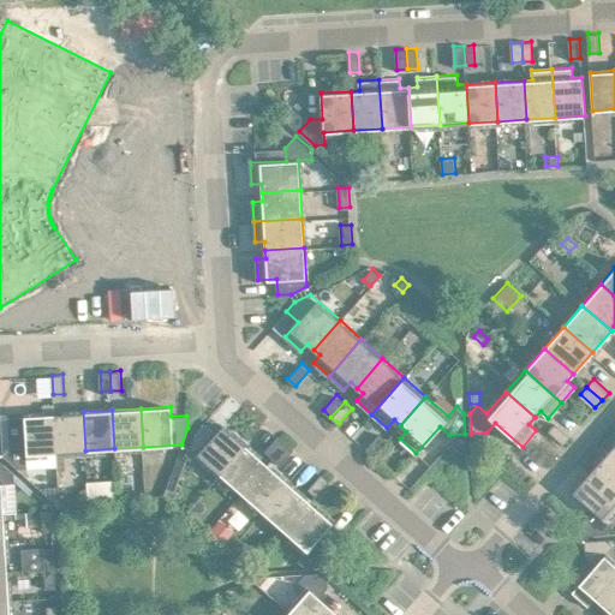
[(83,411),(54,413),(57,452),(85,451),(83,411)]
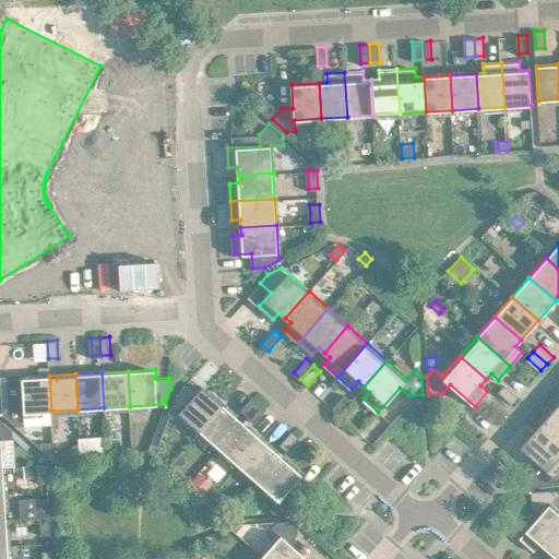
[(51,411),(49,376),(0,379),(1,395),(0,395),(0,409),(2,412),(16,425),(25,424),(24,412),(51,411)]
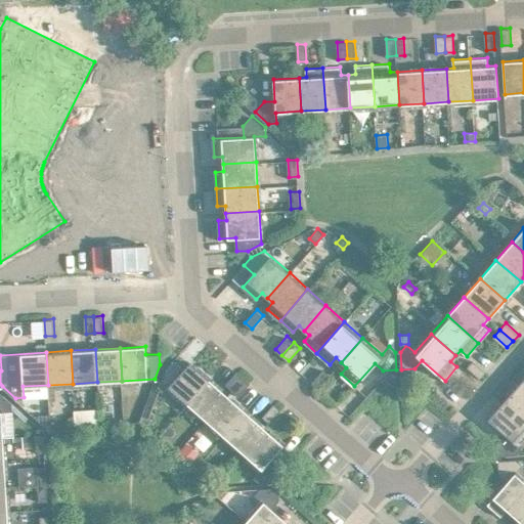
[(162,381),(187,403),(209,379),(189,361),(184,367),(174,359),(167,366),(162,381)]
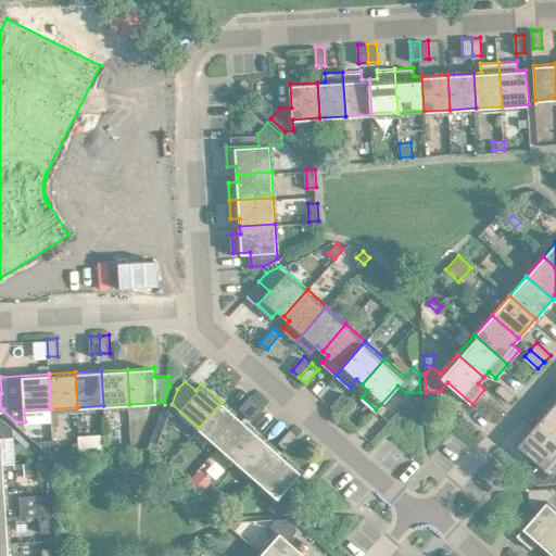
[(496,389),(509,401),(516,393),(502,381),(496,389)]
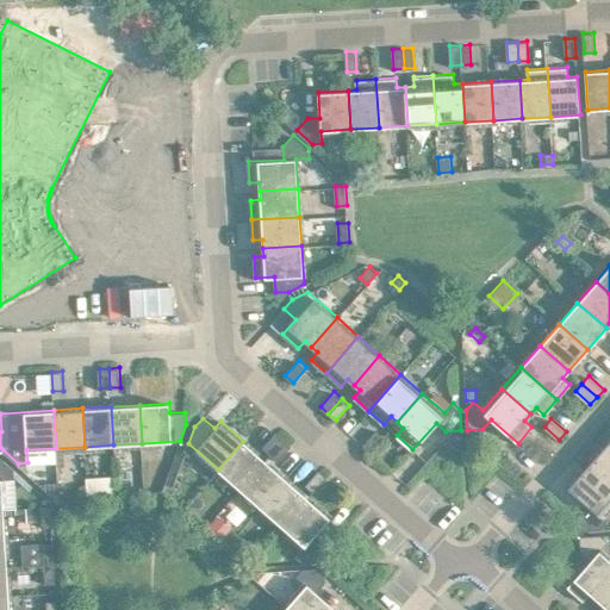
[(363,444),(371,450),(385,436),(377,429),(363,444)]
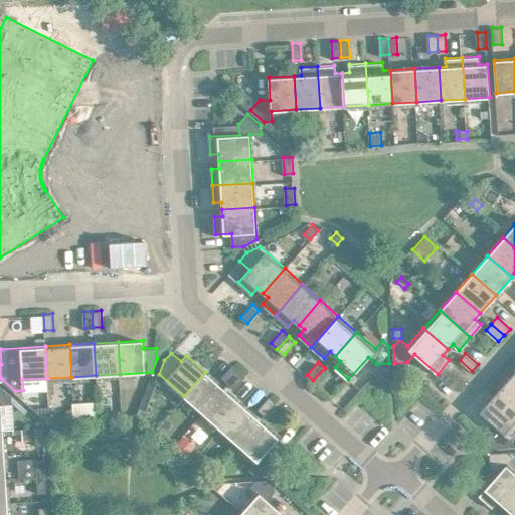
[(222,376),(228,382),(239,370),(233,364),(222,376)]
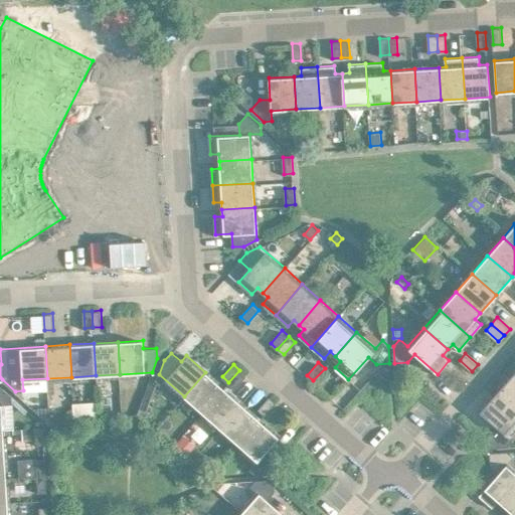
[(239,370),(228,382),(234,388),(246,375),(239,370)]
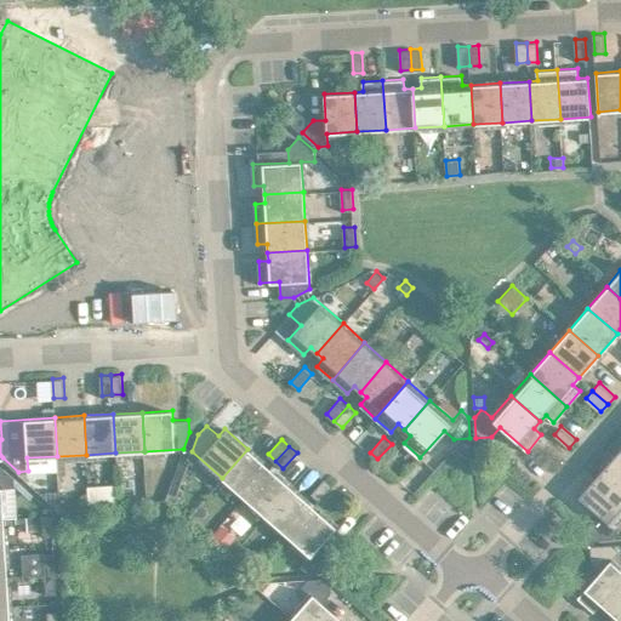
[(222,478),(244,497),(269,468),(248,449),(222,478)]
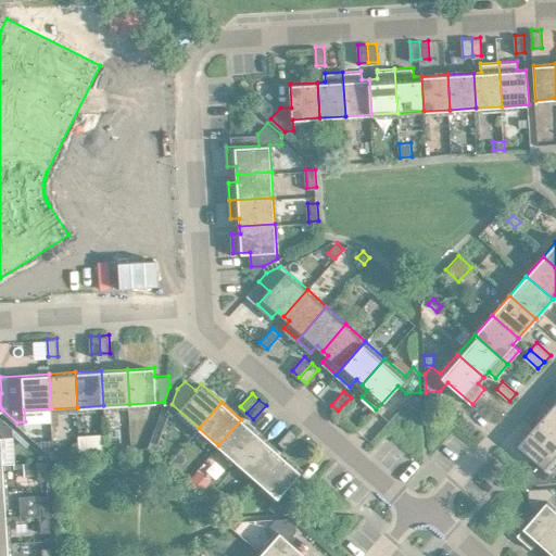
[(555,406),(553,404),(535,424),(555,441),(555,406)]
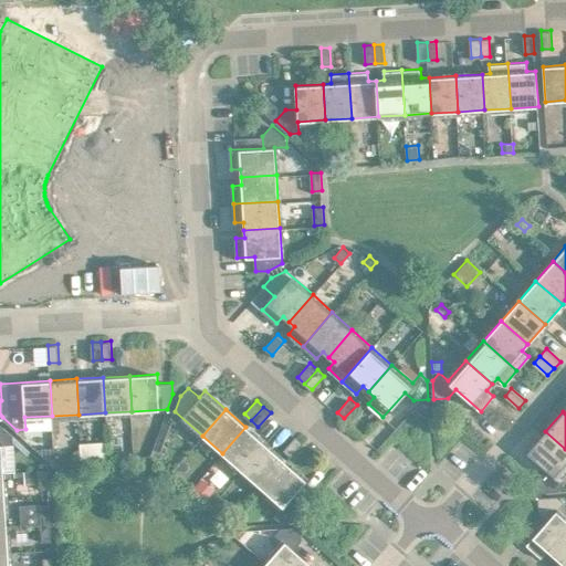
[(0,471),(3,471),(1,444),(13,443),(13,435),(0,422),(0,471)]
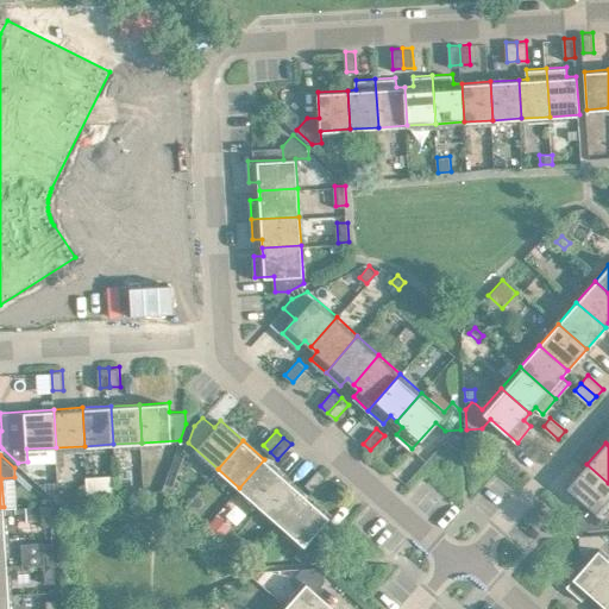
[(239,488),(261,507),(286,477),(264,459),(239,488)]
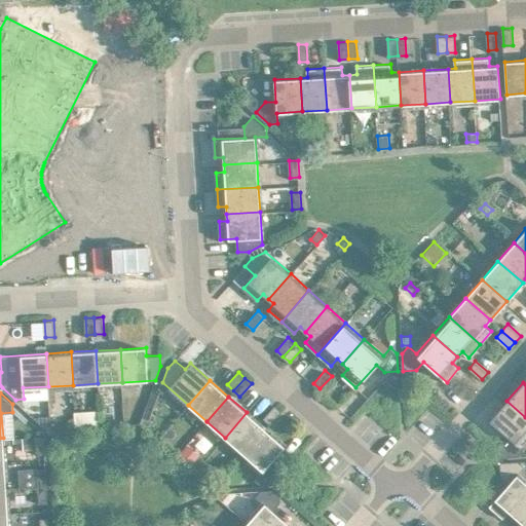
[(525,428),(525,417),(506,401),(490,420),(506,435),(499,443),(499,456),(517,455),(523,449),(515,442),(525,428)]
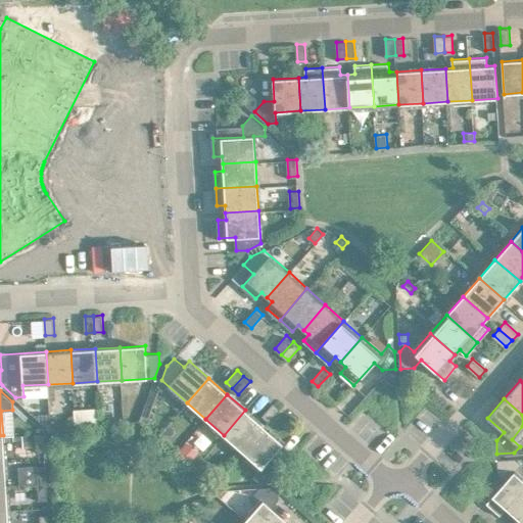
[(262,415),(269,421),(280,408),(274,402),(262,415)]
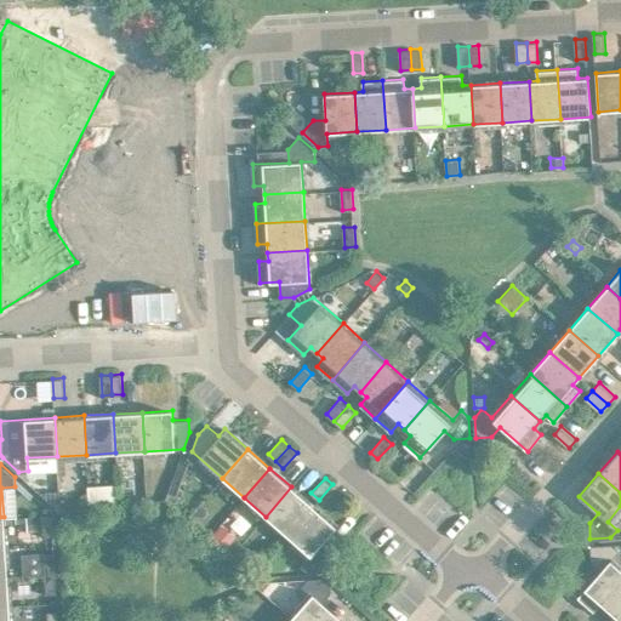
[(117,483),(87,485),(89,502),(118,501),(117,483)]
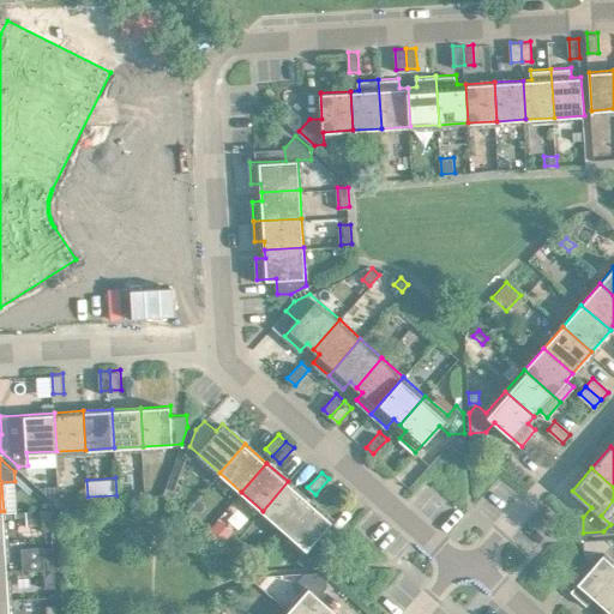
[(263,511),(284,529),(309,500),(288,481),(263,511)]
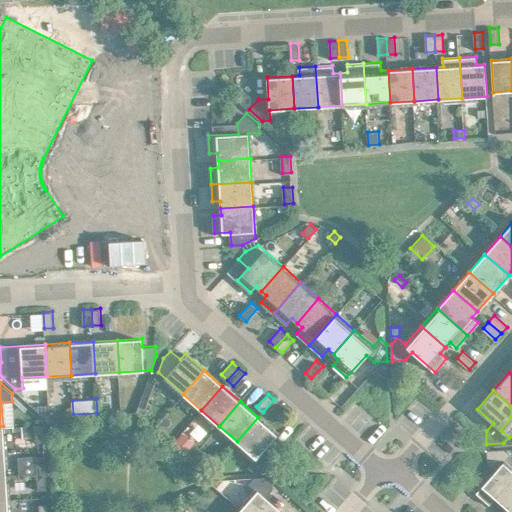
[(49,404),(33,405),(43,414),(50,414),(49,404)]
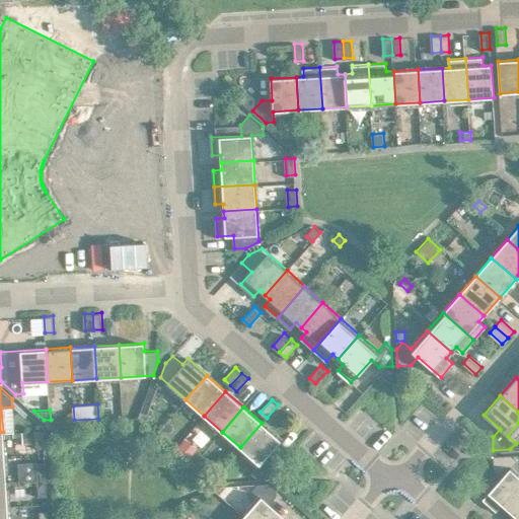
[(262,423),(240,447),(258,464),(251,472),(257,477),(275,476),(275,463),(266,456),(281,440),(262,423)]
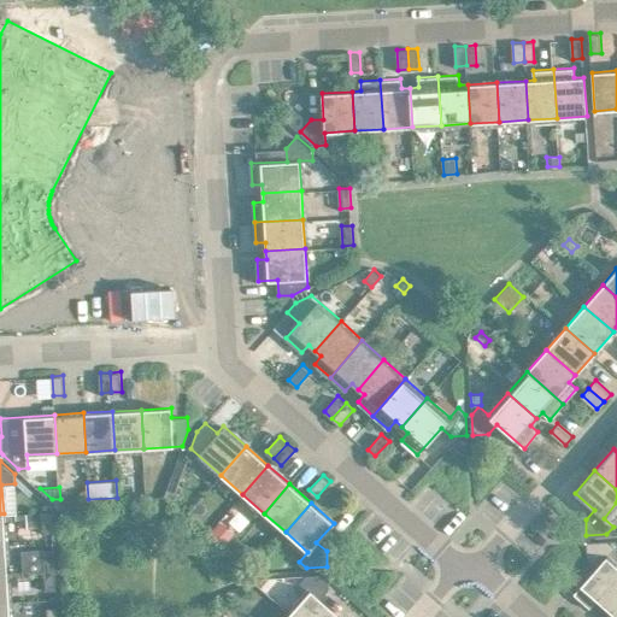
[(41,511),(27,512),(28,527),(42,526),(41,511)]
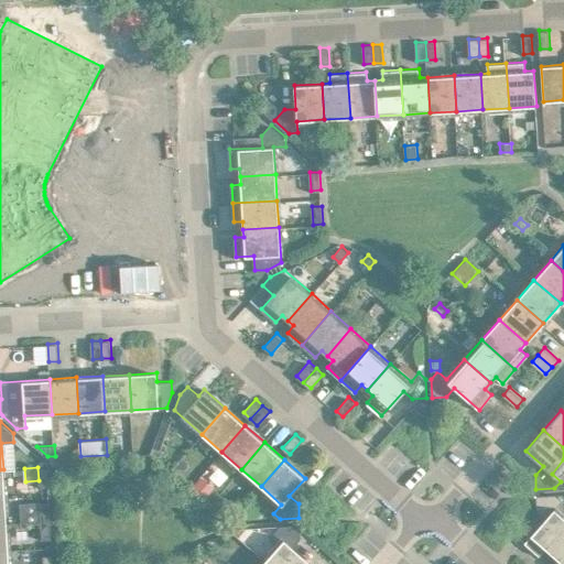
[(39,480),(39,486),(49,485),(47,467),(38,467),(39,480)]
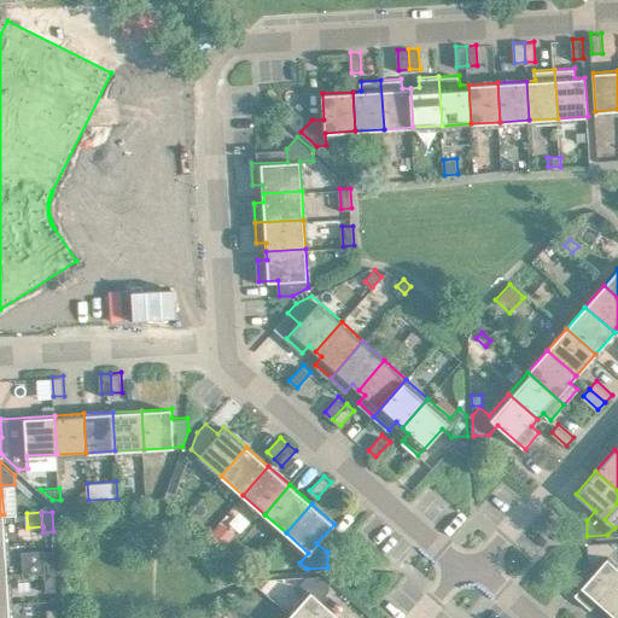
[(221,522),(213,532),(226,544),(235,534),(221,522)]
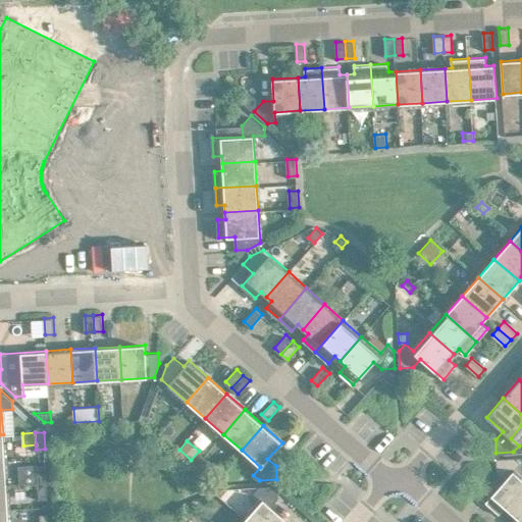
[(505,507),(510,512),(521,498),(521,478),(513,470),(520,462),(514,457),(497,458),(498,471),(506,478),(485,502),(499,514),(505,507)]
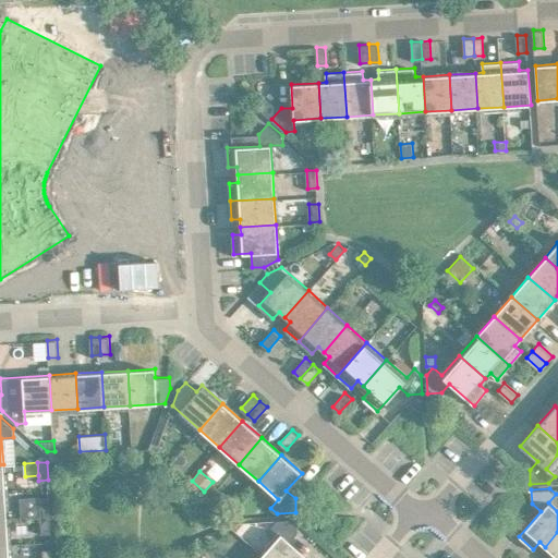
[(39,495),(20,497),(21,516),(40,514),(39,496),(39,495)]
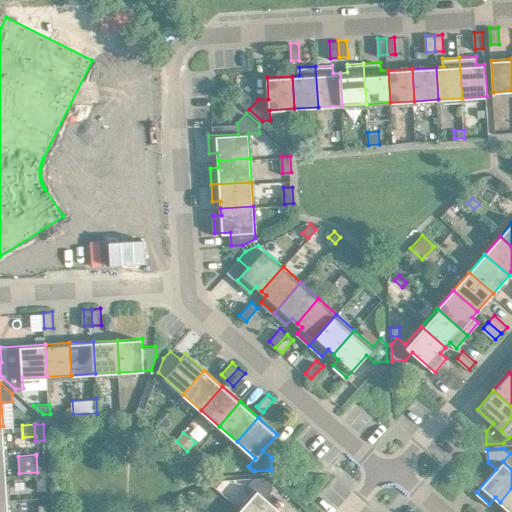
[(36,455),(37,472),(46,471),(45,455),(36,455)]
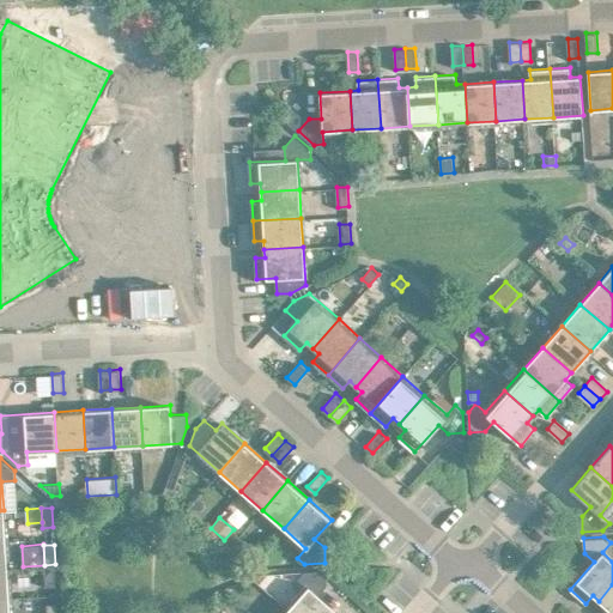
[(55,564),(44,565),(46,586),(56,584),(55,564)]
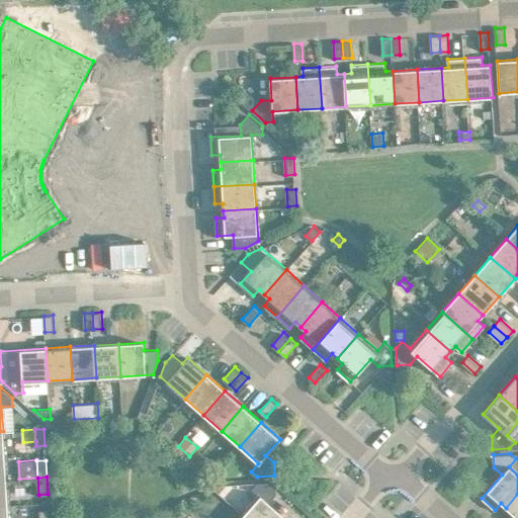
[(260,496),(244,514),(248,517),(283,517),(285,517),(268,502),(276,494),(275,481),(258,482),(252,488),(260,496)]
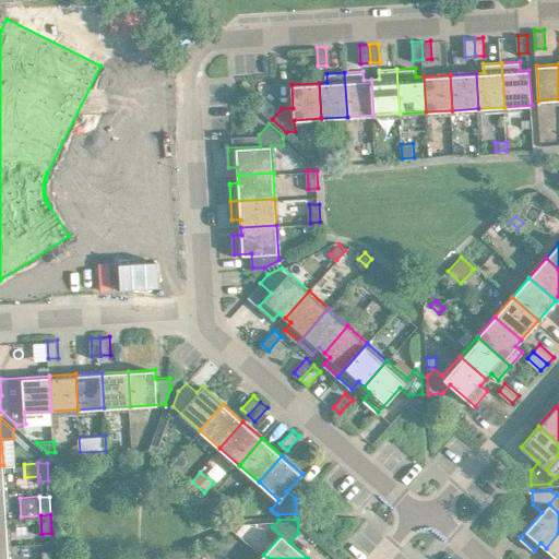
[(547,558),(558,558),(558,533),(546,548),(552,554),(547,558)]
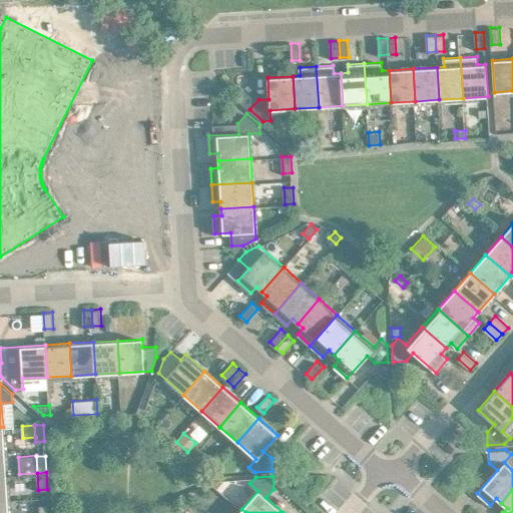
[(0,512),(8,512),(7,499),(0,499),(0,512)]
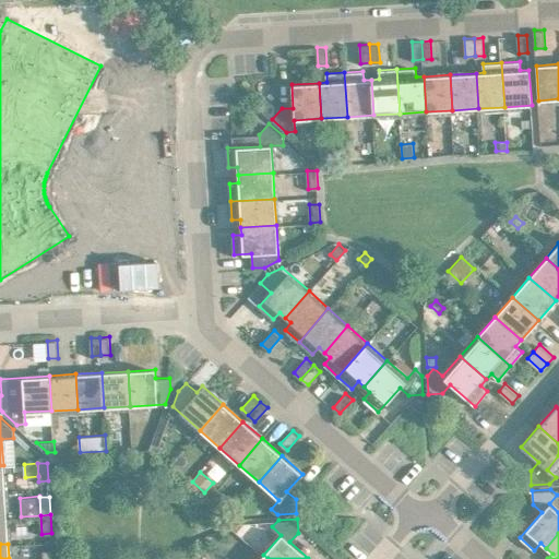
[(43,549),(43,558),(52,558),(52,549),(43,549)]
